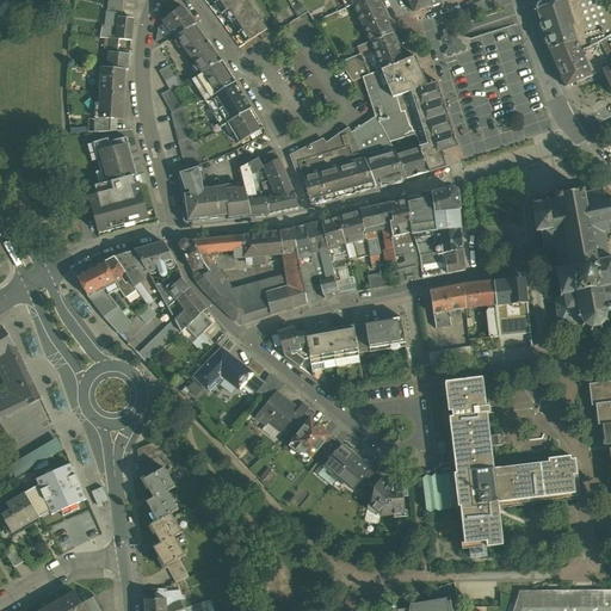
[(230,23),(253,8),(248,1),(250,1),(248,0),(218,0),(214,4),(222,16),(224,13),(230,23)]
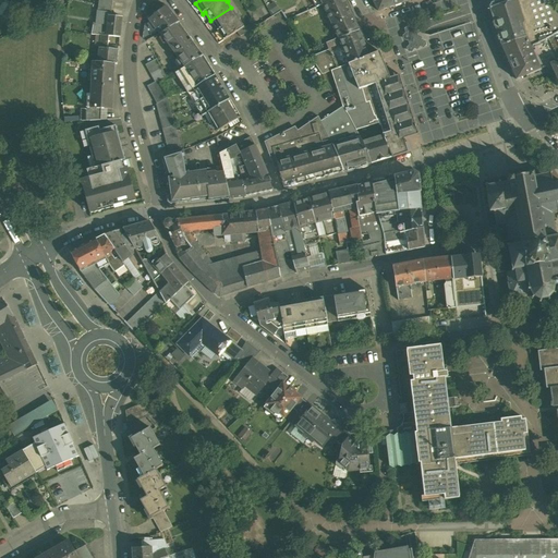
[(343,0),(331,0),(323,4),(338,38),(359,31),(343,0)]
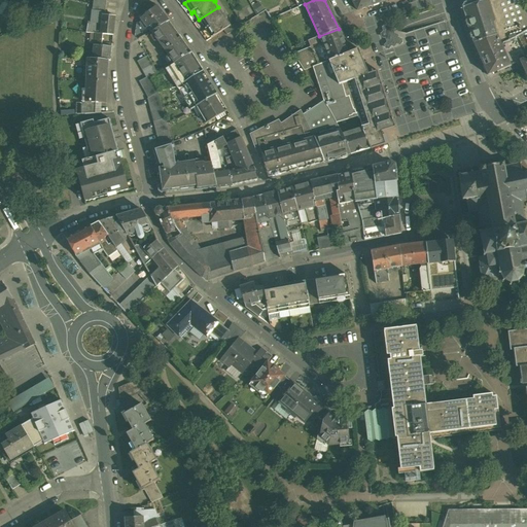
[(351,0),(357,10),(379,4),(377,0),(351,0)]
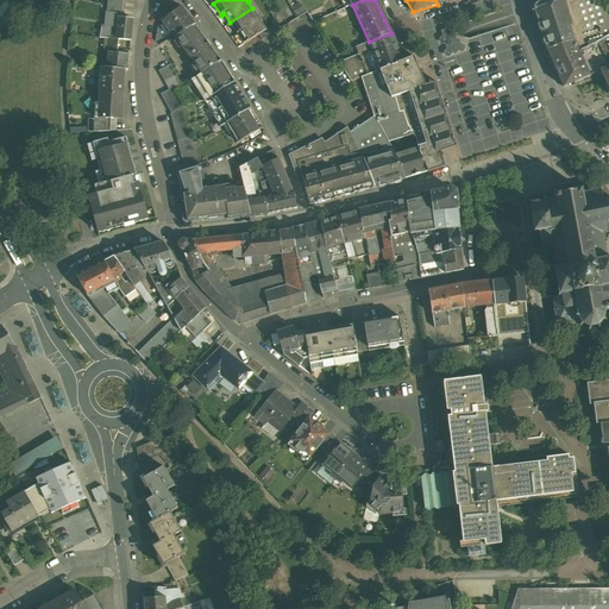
[(563,0),(554,0),(538,6),(535,11),(537,17),(547,50),(575,42),(570,27),(571,25),(563,0)]
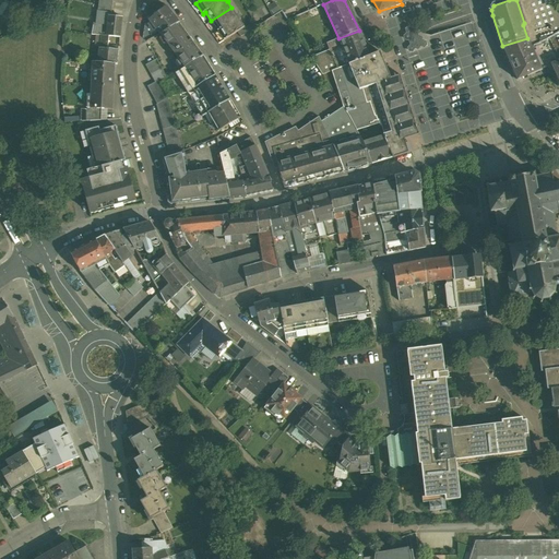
[(516,0),(524,23),(523,25),(527,38),(531,48),(532,48),(548,39),(558,33),(558,9),(556,3),(556,2),(554,0),(516,0)]
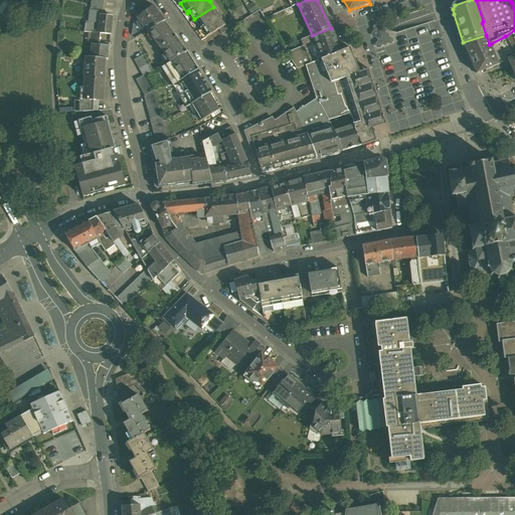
[(103,6),(91,5),(91,11),(102,13),(103,6)]
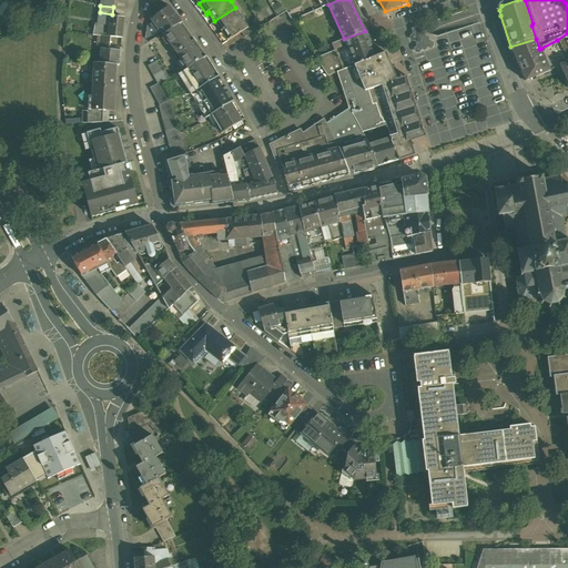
[(169,7),(151,20),(162,34),(182,23),(169,7)]
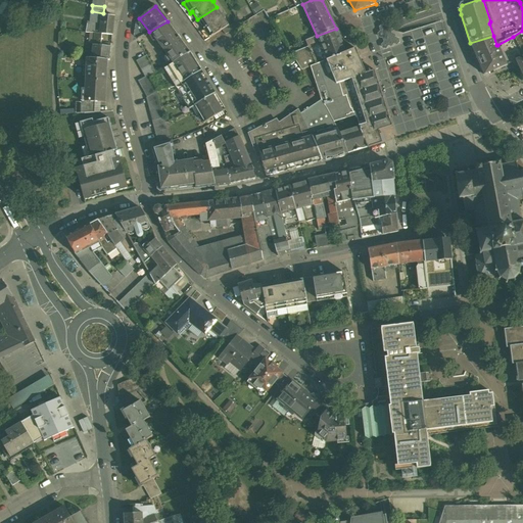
[(217,7),(197,19),(209,39),(222,31),(229,27),(225,19),(225,18),(222,14),(221,14),(217,7)]
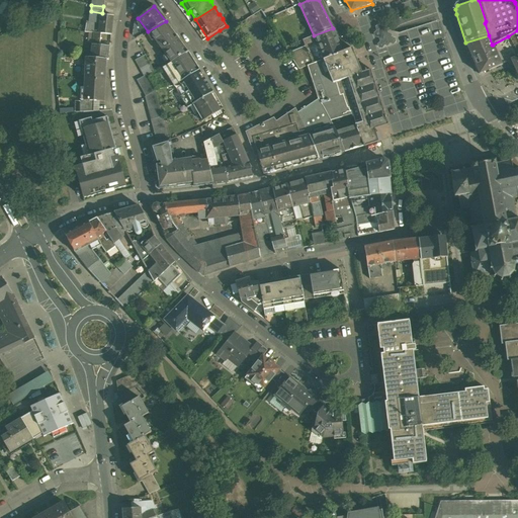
[(89,22),(101,23),(100,28),(100,33),(101,33),(110,34),(112,16),(102,15),(102,13),(91,11),(89,22)]
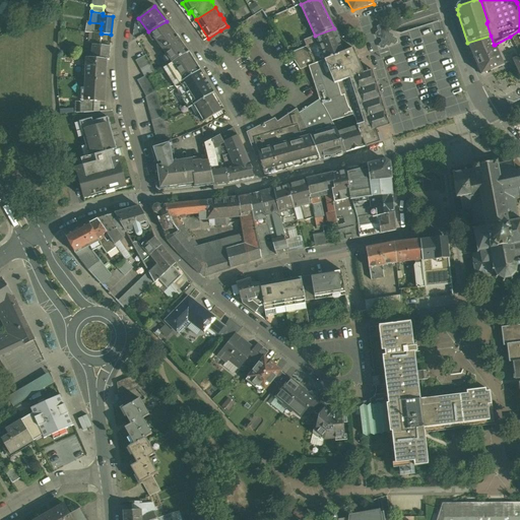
[(189,52),(167,21),(148,31),(172,63),(189,52)]
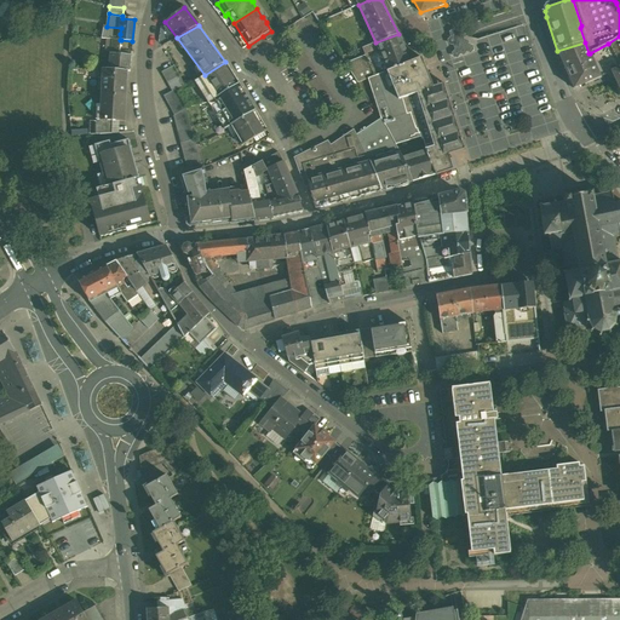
[(120,34),(107,33),(107,29),(103,28),(102,39),(112,40),(120,40),(120,34)]
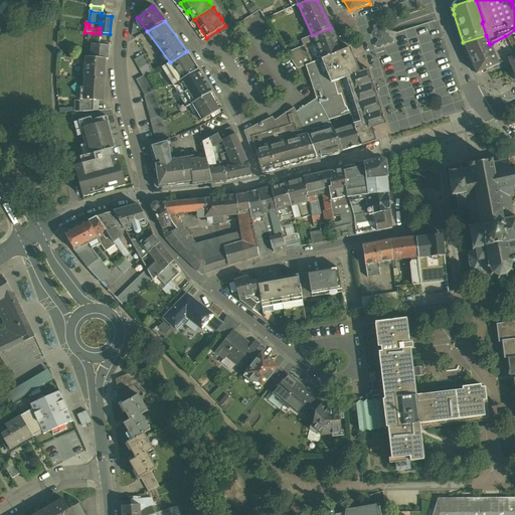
[(218,30),(221,34),(228,30),(225,26),(218,30)]
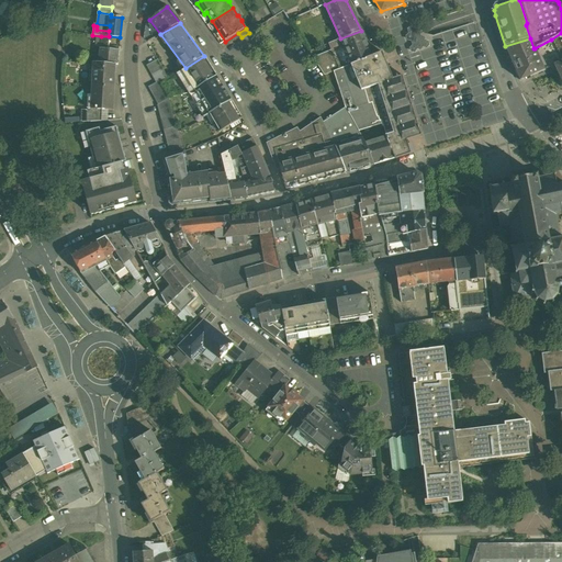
[(340,38),(329,44),(332,51),(313,58),(324,76),(334,71),(339,70),(371,57),(361,31),(340,38)]
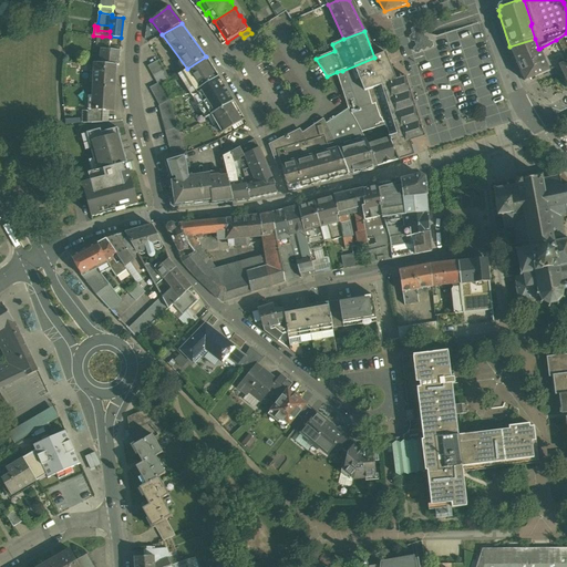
[(566,33),(556,40),(566,60),(566,33)]
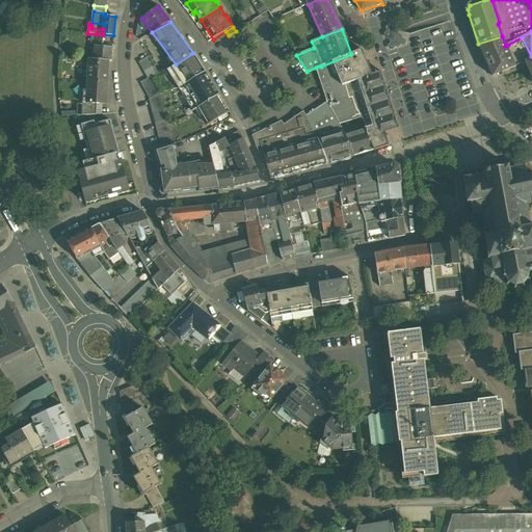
[(103,34),(96,34),(95,46),(102,47),(104,34),(103,34)]
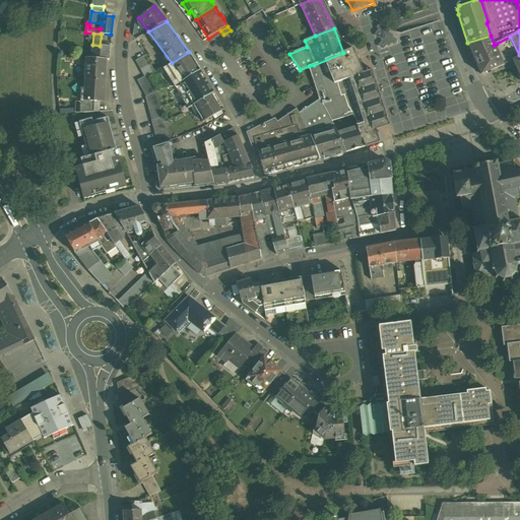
[(474,59),(497,49),(495,45),(494,45),(491,36),(467,43),(474,59)]
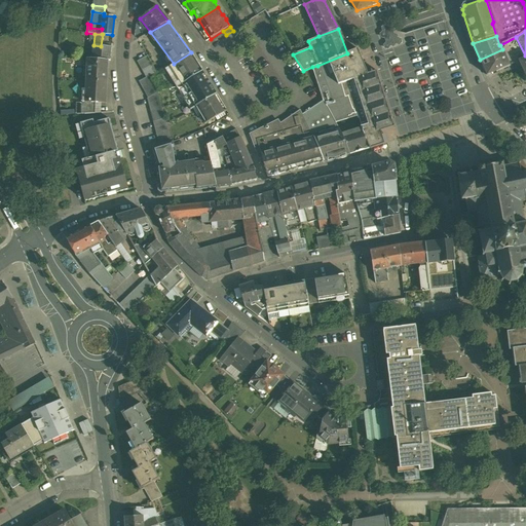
[(525,55),(516,37),(500,45),(502,49),(510,66),(518,61),(525,57),(525,55)]
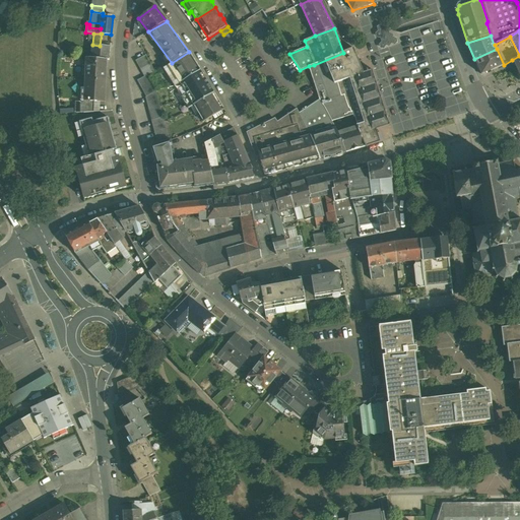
[(100,46),(92,45),(91,58),(107,60),(109,60),(110,47),(100,46)]
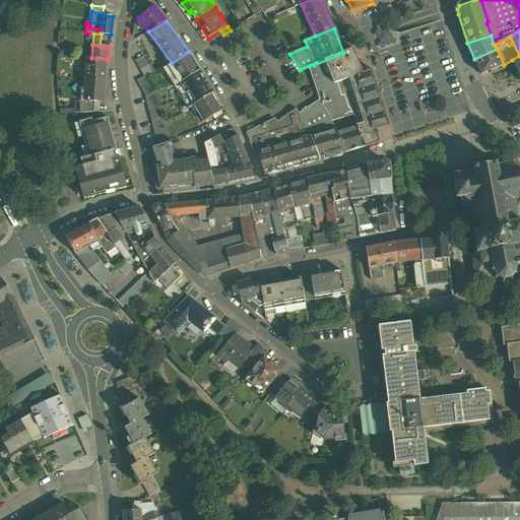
[(363,73),(352,49),(343,53),(314,65),(309,66),(319,100),(332,122),(353,115),(358,125),(356,126),(356,127),(365,147),(379,142),(375,130),(390,125),(373,70),(363,73)]
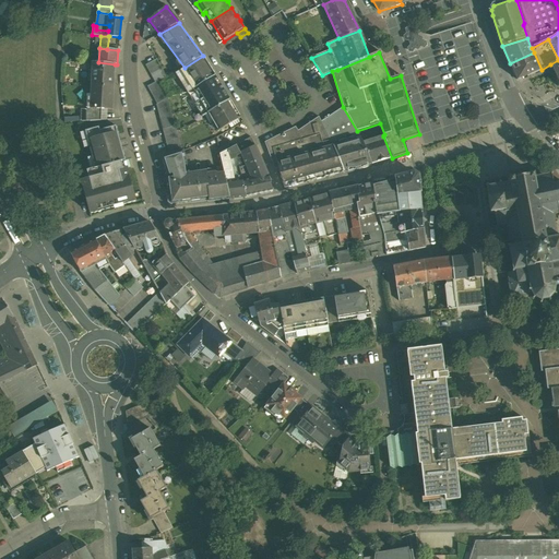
[(534,52),(510,63),(518,81),(542,70),(534,52)]
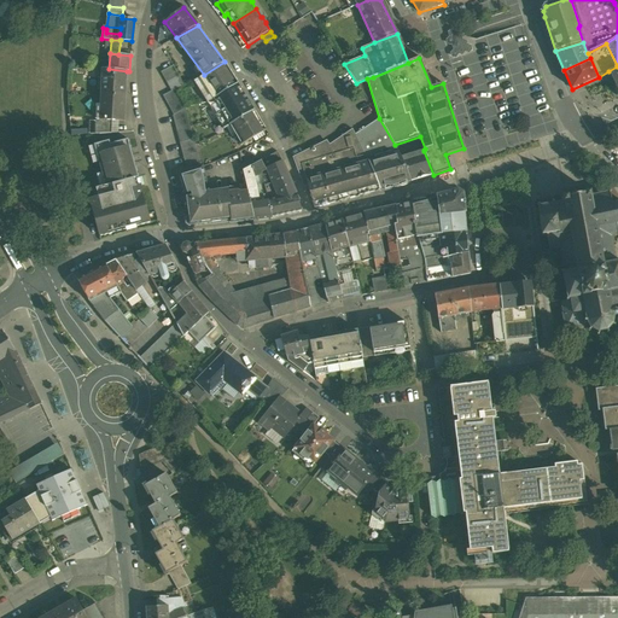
[(204,75),(194,82),(208,103),(238,83),(226,64),(225,62),(204,75)]
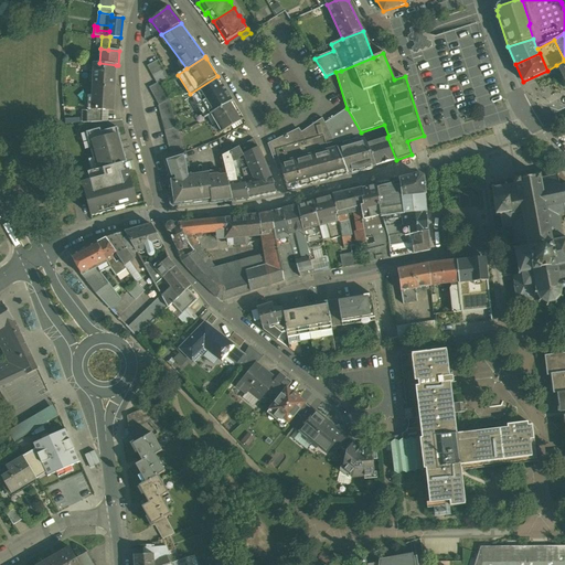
[(159,60),(147,66),(157,84),(160,82),(168,77),(159,60)]
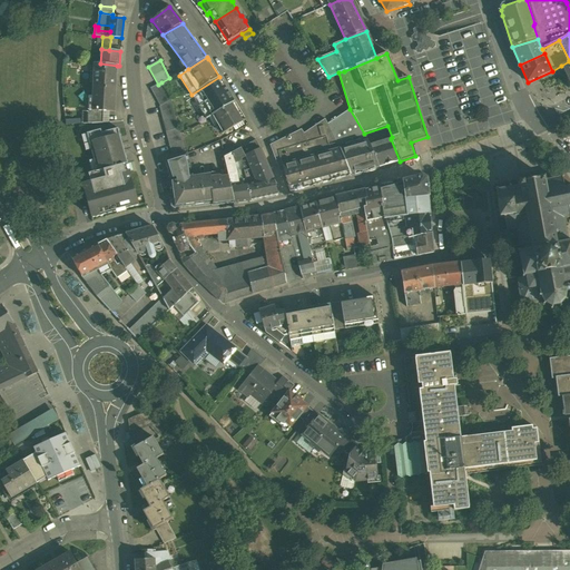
[(100,64),(95,64),(94,87),(116,88),(117,66),(100,64)]
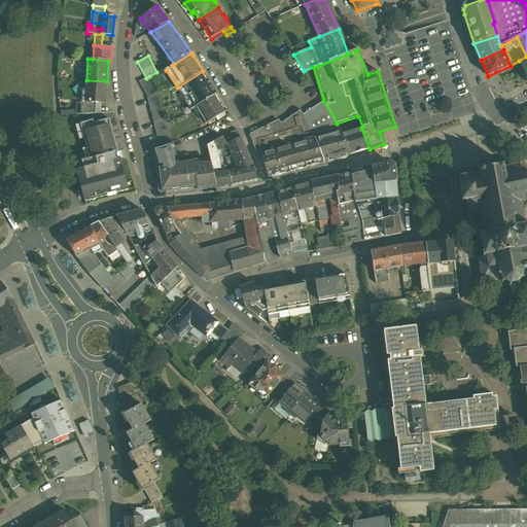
[(203,71),(177,88),(190,110),(196,107),(217,95),(203,71)]
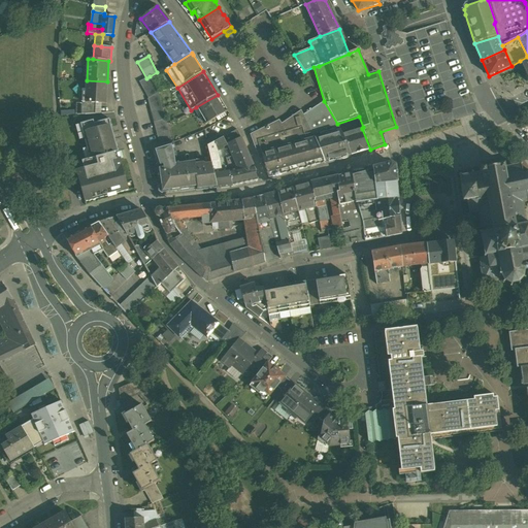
[(146,78),(139,83),(149,98),(159,93),(150,76),(146,78)]
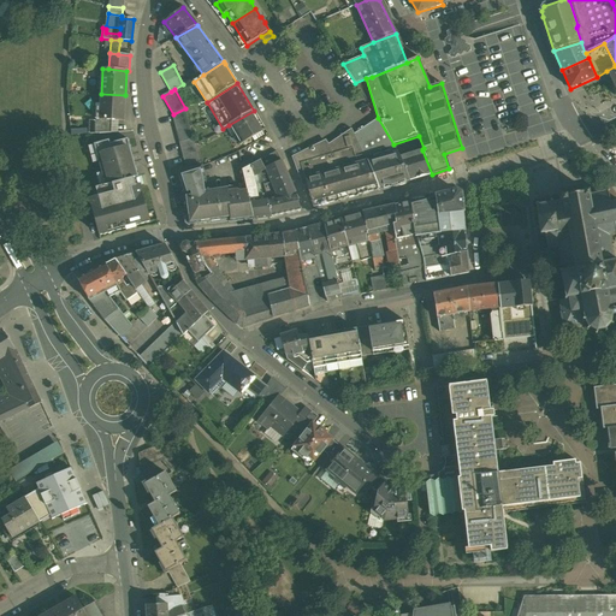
[(125,95),(101,94),(100,119),(100,120),(112,120),(124,122),(125,95)]
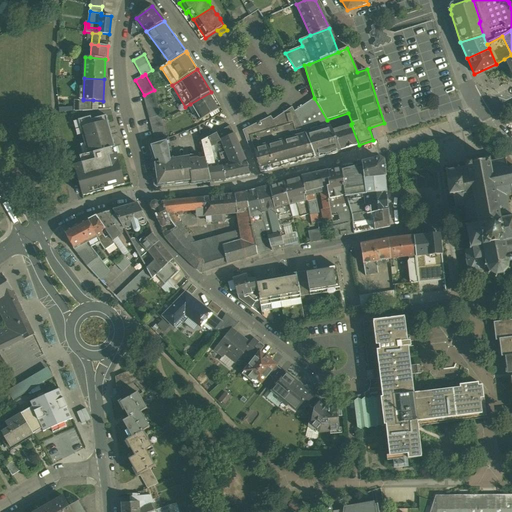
[(144,95),(143,96),(149,119),(160,115),(154,90),(144,95)]
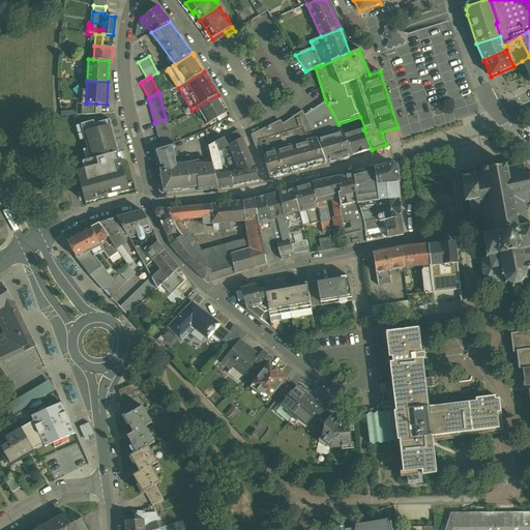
[(218,95),(197,108),(207,124),(229,112),(218,95)]
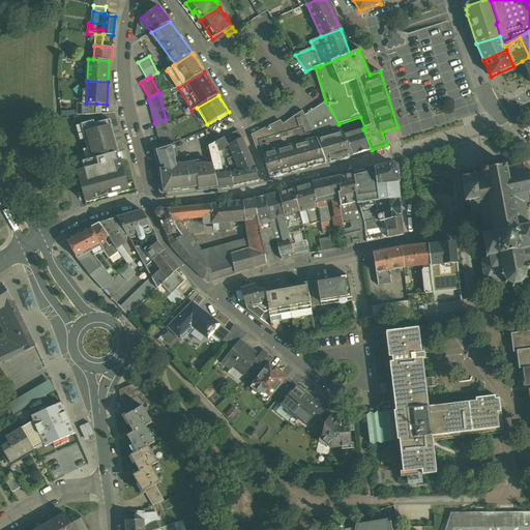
[(344,135),(339,124),(325,101),(304,116),(317,140),(326,163),(329,162),(329,164),(349,157),(349,156),(352,155),(344,135)]
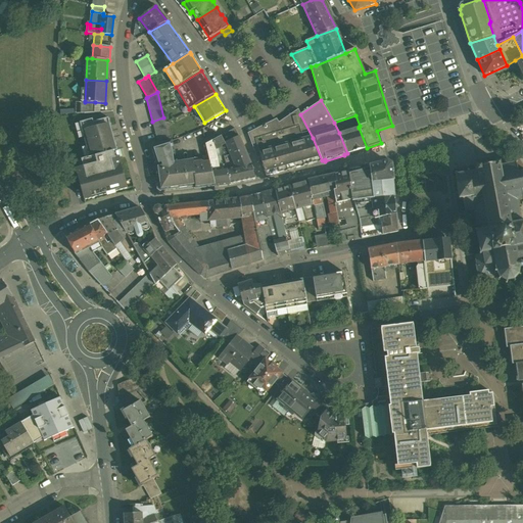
[(95,102),(85,102),(85,101),(82,101),(81,113),(94,112),(95,102)]
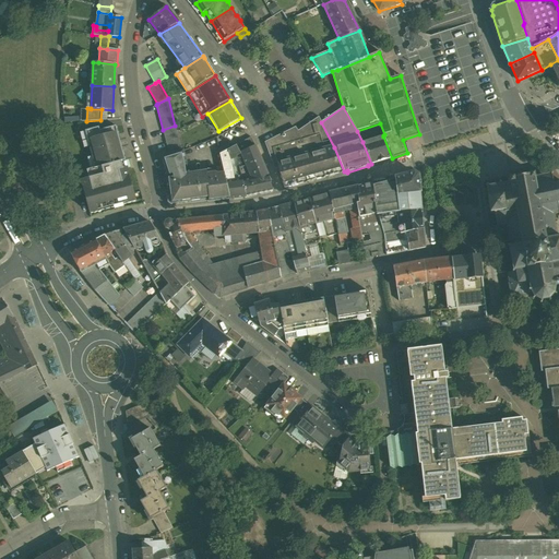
[(319,117),(294,133),(292,129),(265,143),(273,165),(277,164),(277,163),(334,147),(321,122),(319,117)]
